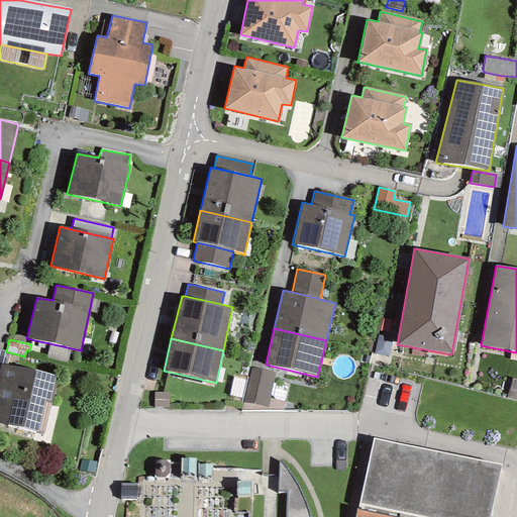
[(7,365),(10,352),(6,351),(0,350),(0,367),(1,364),(7,365)]
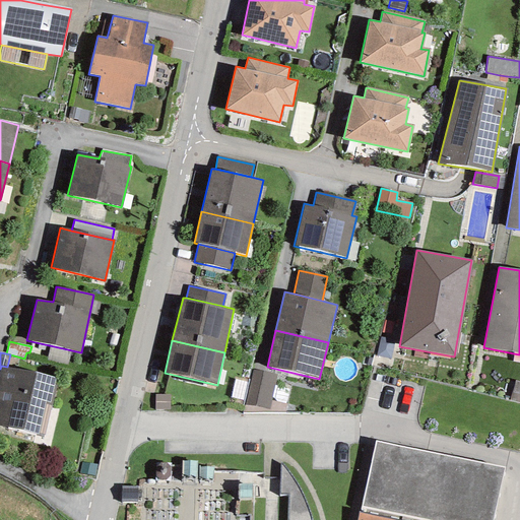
[(7,367),(1,366),(0,369),(0,427),(44,437),(56,378),(7,367)]
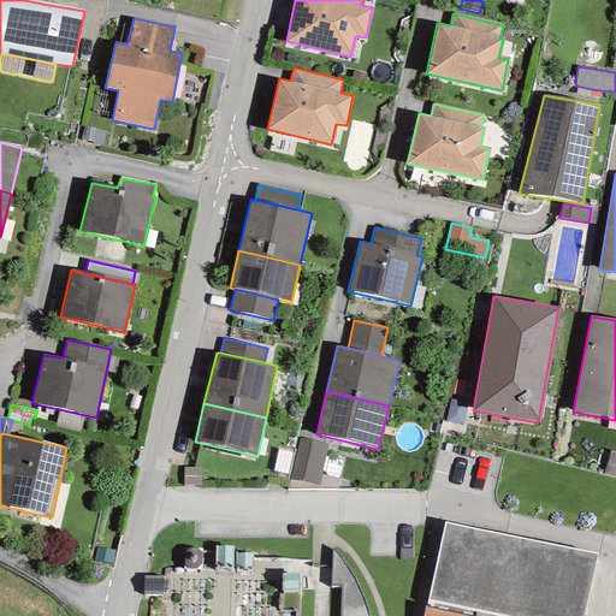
[(319,486),(327,444),(300,437),(290,480),(319,486)]
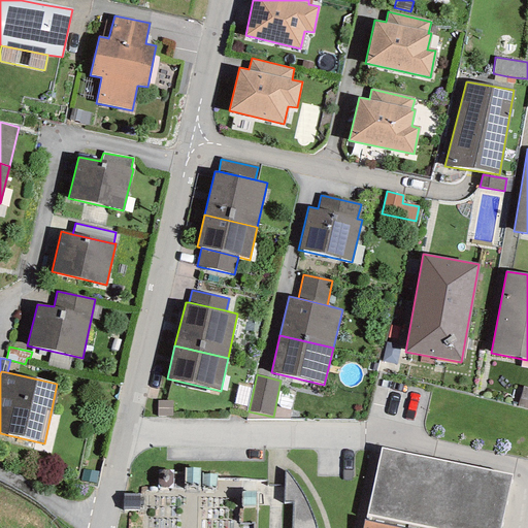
[(527,387),(523,386),(517,406),(527,409),(527,387)]
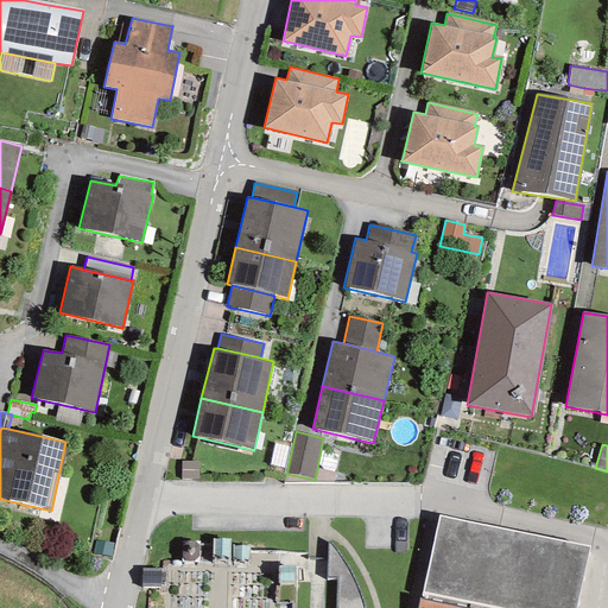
[(198,479),(198,462),(182,462),(182,479),(198,479)]
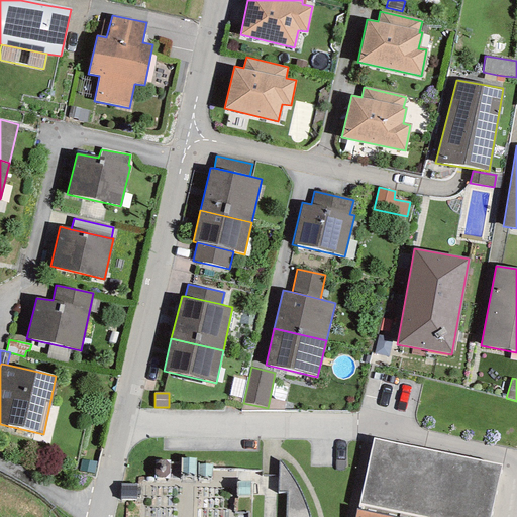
[(490,516),(500,466),(373,438),(354,516),(490,516)]
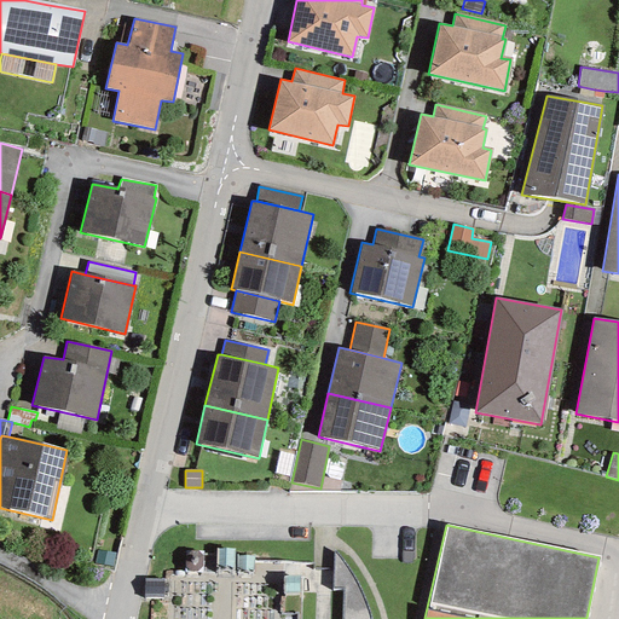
[(114,567),(116,554),(97,550),(94,563),(114,567)]
